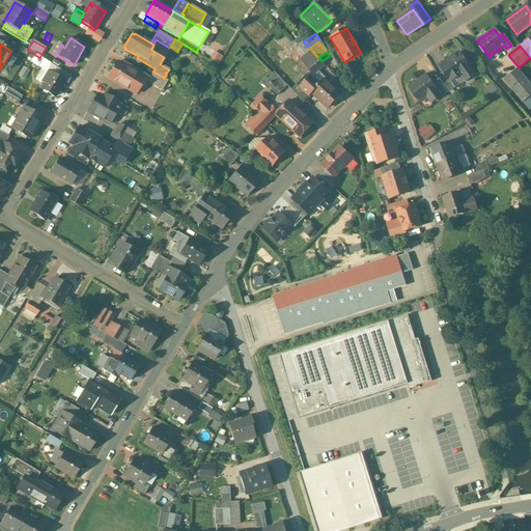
[(339,53),(333,57),(338,65),(344,62),(339,53)]
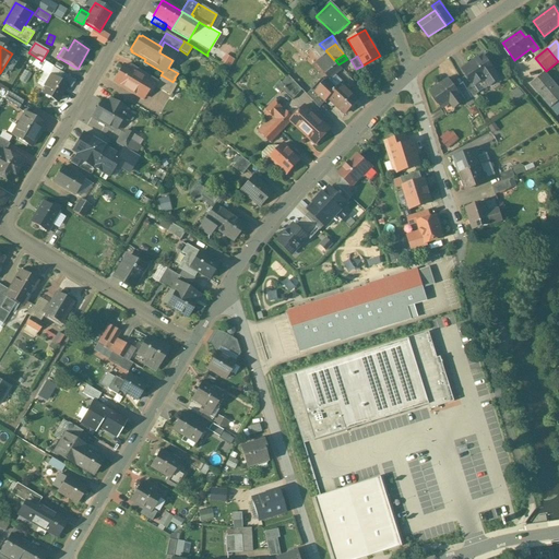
[(483,56),(463,70),(467,75),(475,85),(485,79),(490,86),(500,80),(483,56)]
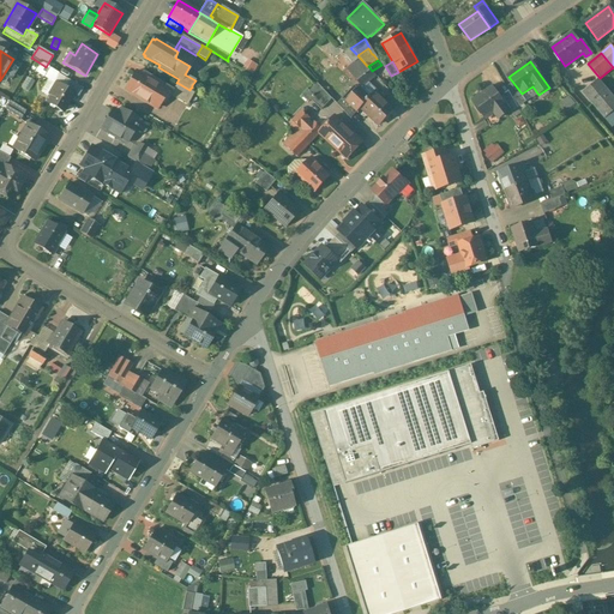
[(361,70),(356,64),(348,71),(362,88),(375,76),(372,71),(368,66),(367,66),(361,70)]
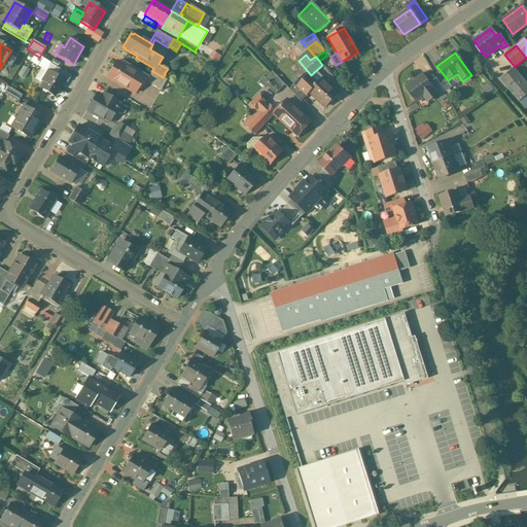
[(39,58),(38,57),(34,64),(39,67),(43,60),(39,58)]
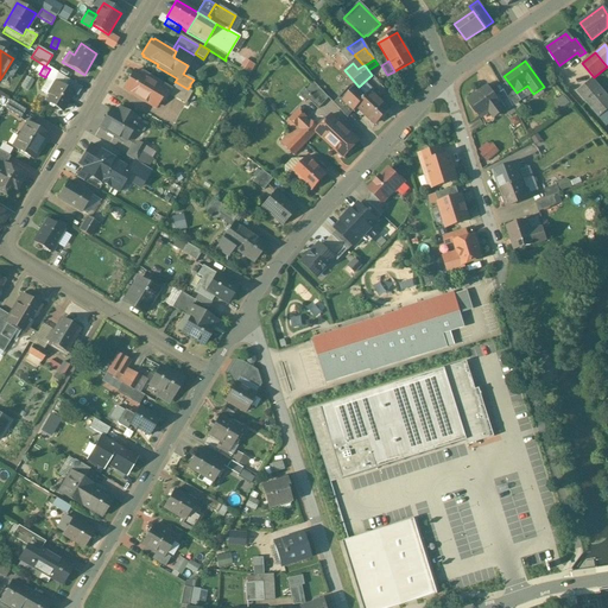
[(57,73),(50,69),(45,77),(50,80),(52,81),(57,73)]
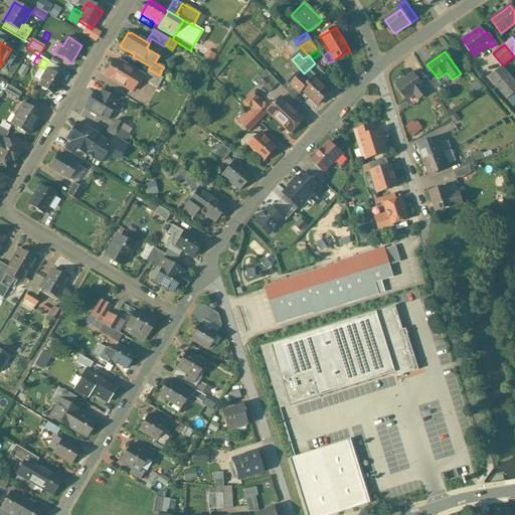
[(121,62),(118,62),(114,60),(105,75),(123,87),(126,82),(134,88),(139,87),(142,80),(145,75),(121,61),(121,62)]
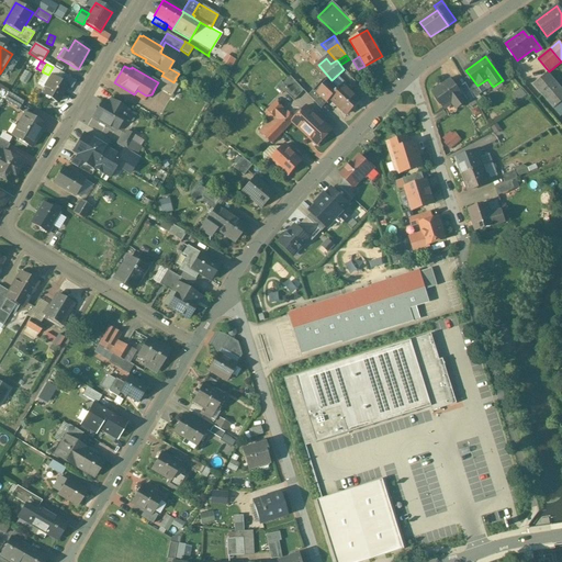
[(561,89),(548,72),(534,86),(553,109),(561,101),(561,89)]
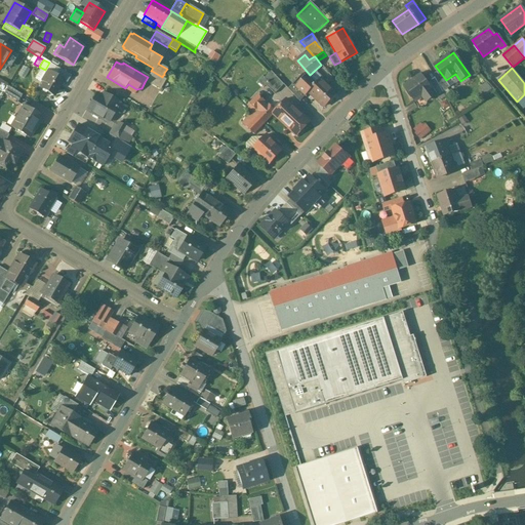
[(45,70),(43,69),(36,79),(41,82),(41,81),(44,83),(41,88),(54,95),(63,81),(55,76),(45,70)]
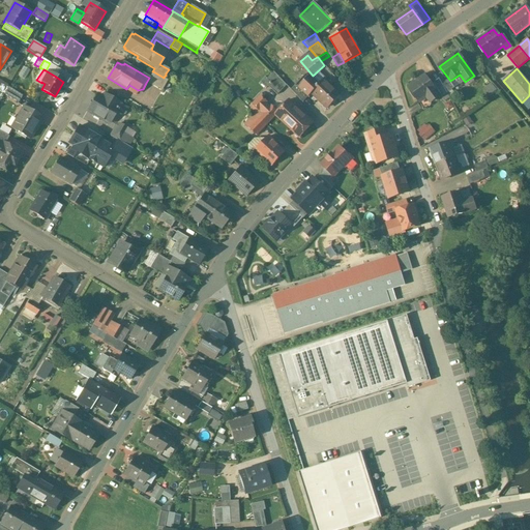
[(71,77),(60,69),(56,77),(63,82),(67,84),(71,77)]
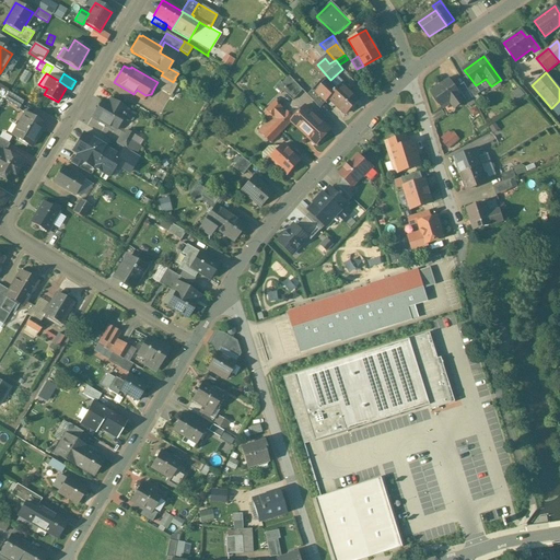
[(158,82),(154,88),(171,96),(177,85),(173,82),(162,76),(158,82)]
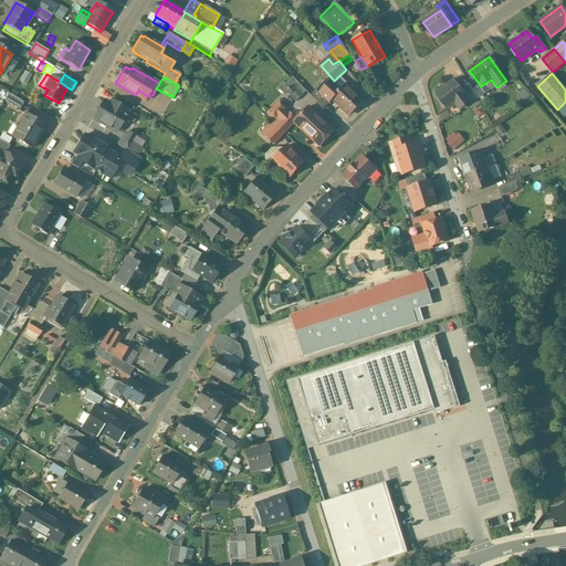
[(481,86),(473,76),(467,81),(469,84),(478,100),(485,94),(481,86)]
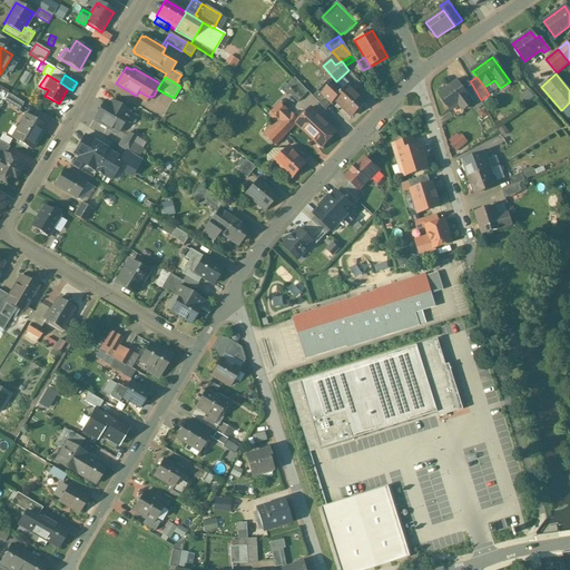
[(307,92),(294,78),(287,85),(286,86),(290,88),(287,91),(288,91),(287,92),(297,102),(307,92)]
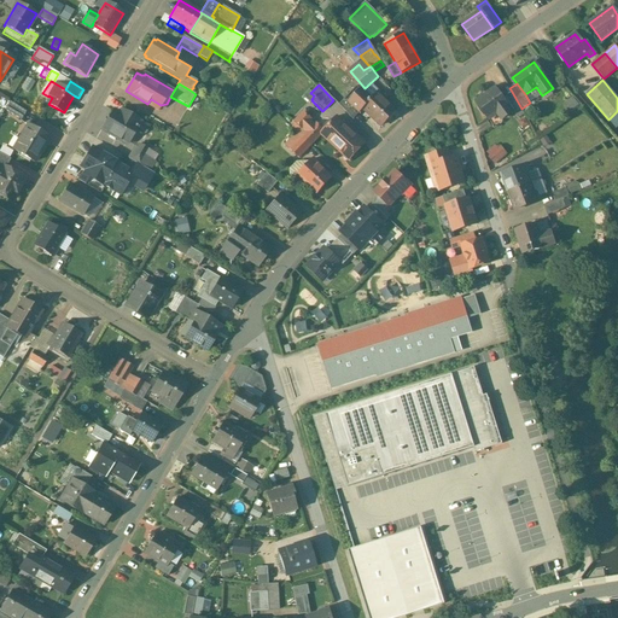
[(496,89),(477,103),(488,118),(489,120),(499,112),(503,120),(512,112),(502,99),(506,95),(507,95),(501,87),(497,91),(496,89)]
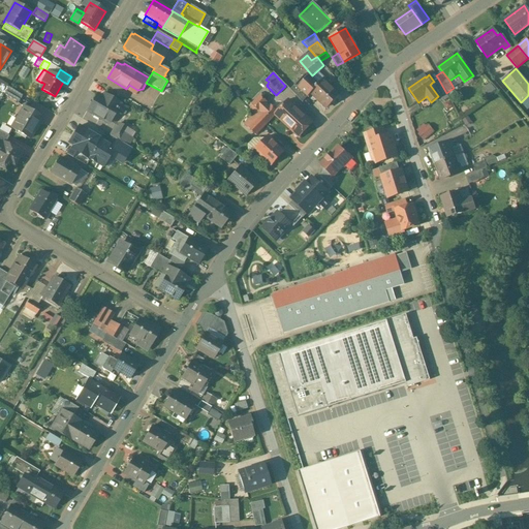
[(323,79),(317,85),(310,79),(300,89),(296,85),(294,85),(308,97),(311,93),(327,107),(339,95),(329,85),(330,84),(323,79)]
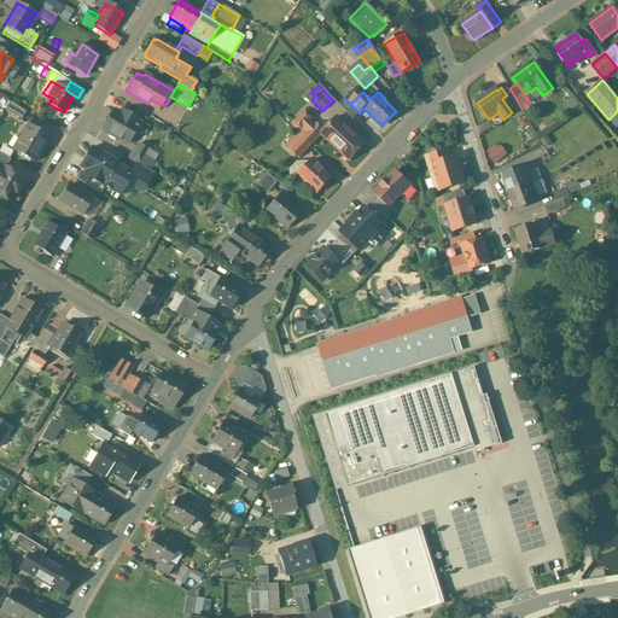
[(522,109),(512,92),(507,95),(506,95),(519,118),(524,115),(522,109)]
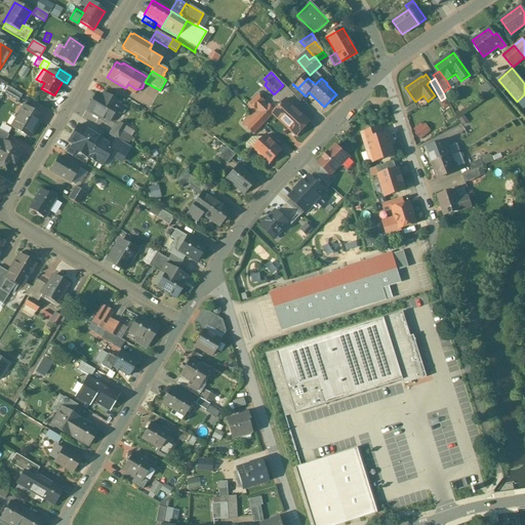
[(306,96),(292,84),(288,89),(299,102),(306,96)]
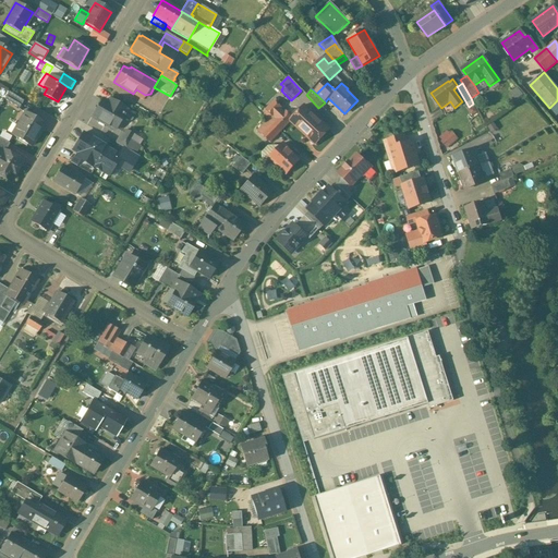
[(23,100),(9,92),(4,99),(19,108),(23,100)]
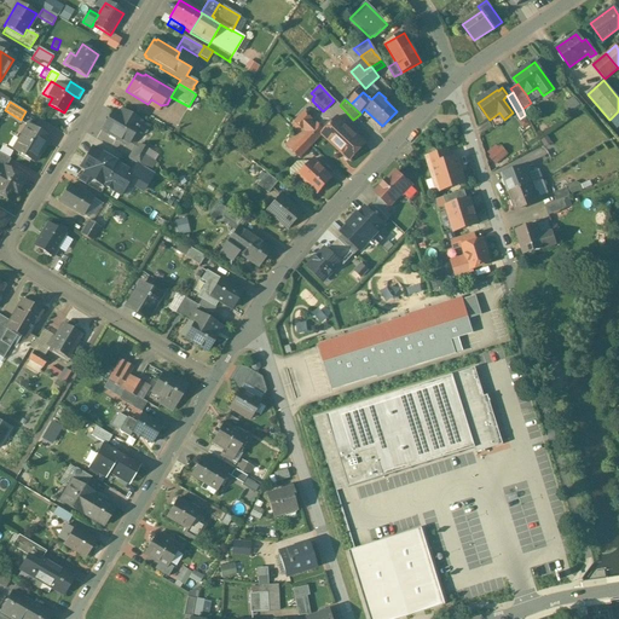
[(114,111),(103,129),(117,139),(116,140),(125,144),(125,143),(127,145),(131,144),(134,138),(133,136),(131,134),(134,128),(144,134),(149,127),(138,121),(122,111),(120,116),(114,111)]
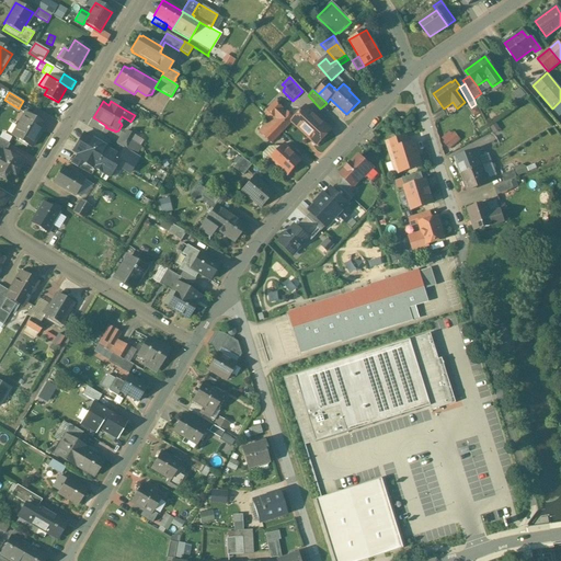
[(282,109),(275,102),(267,110),(274,116),(270,121),(274,125),(286,114),(285,113),(282,110),(282,109)]
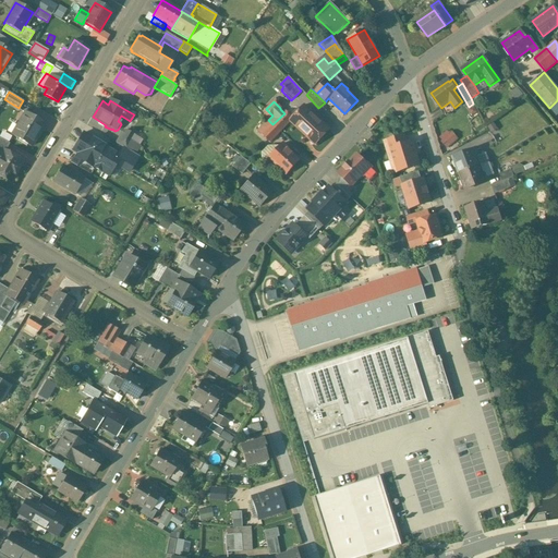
[(450,101),(441,108),(440,107),(439,108),(444,114),(455,108),(450,101)]
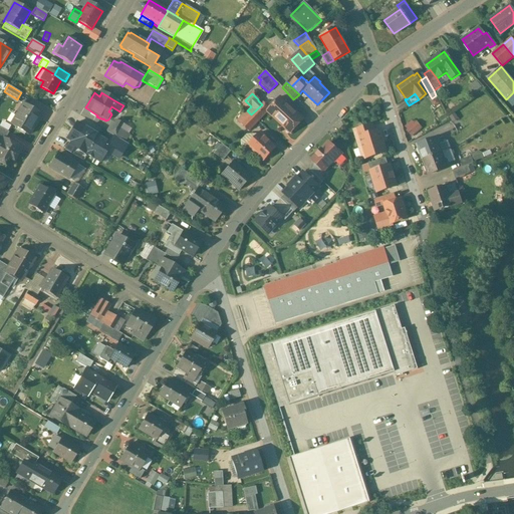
[(269,109),(267,111),(274,117),(288,104),(283,99),(279,103),(276,101),(269,109)]
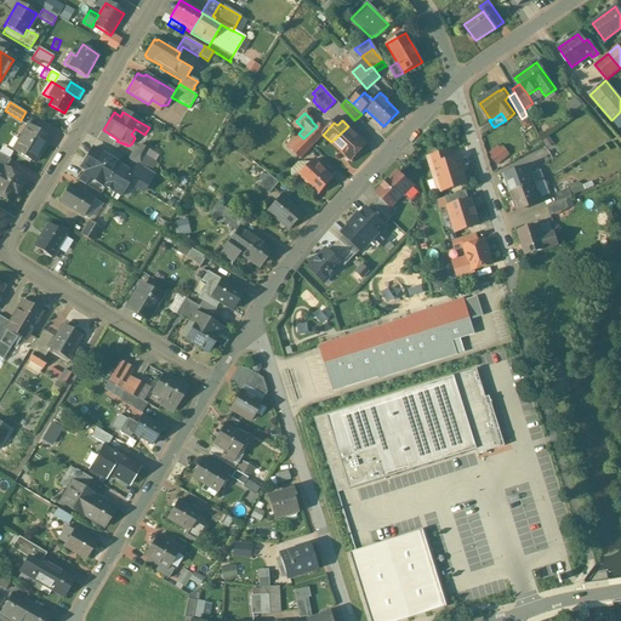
[(325,132),(317,124),(315,125),(317,126),(303,138),(312,146),(312,147),(323,135),(325,132)]
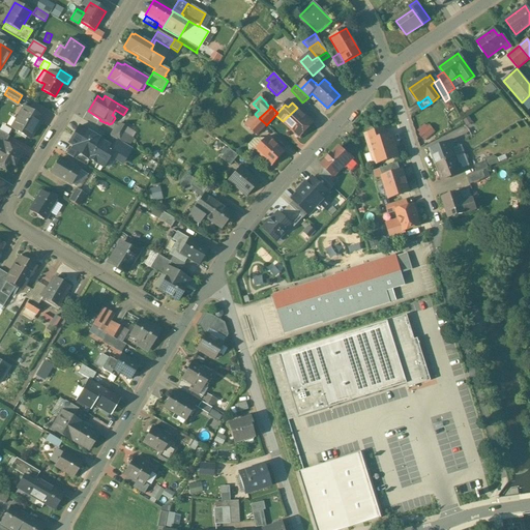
[(41,118),(24,107),(20,115),(16,122),(15,122),(10,128),(29,140),(41,118)]
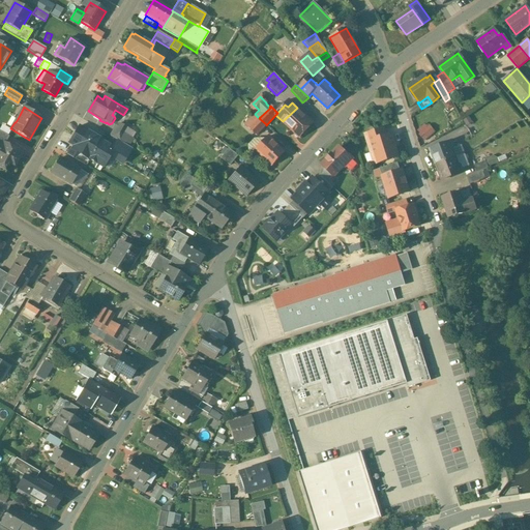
[(297,108),(283,121),(299,137),(312,123),(301,114),(302,113),(297,108)]
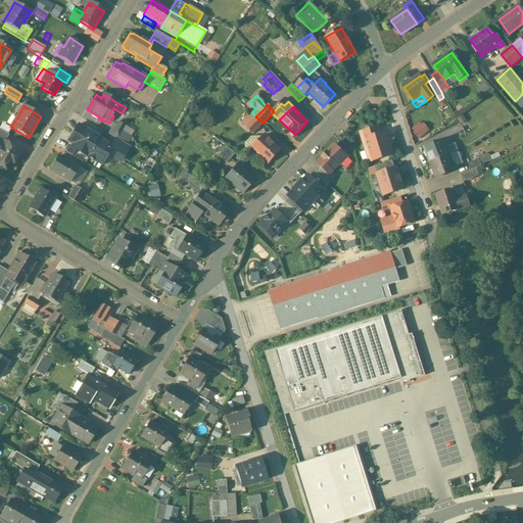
[(250,123),(246,117),(241,123),(252,133),(263,123),(255,116),(250,123)]
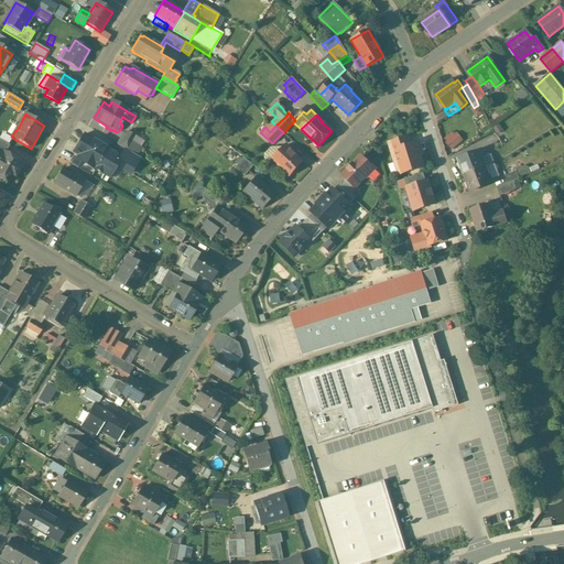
[(454,130),(446,138),(456,147),(464,139),(454,130)]
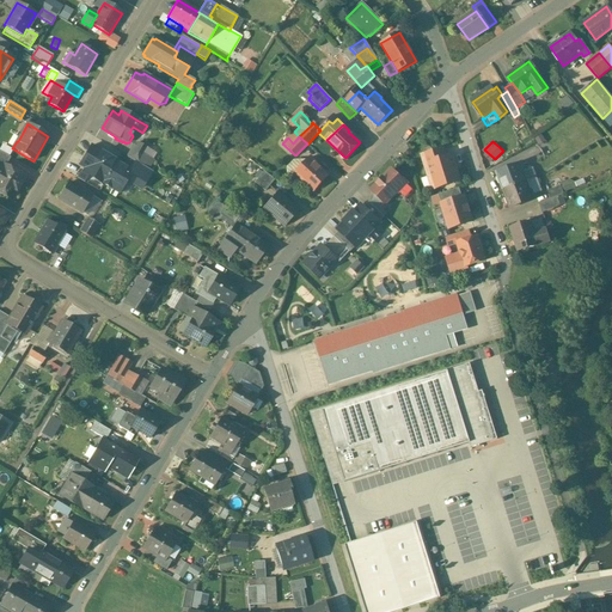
[(147,148),(138,142),(128,158),(140,165),(141,165),(146,157),(142,154),(147,148)]
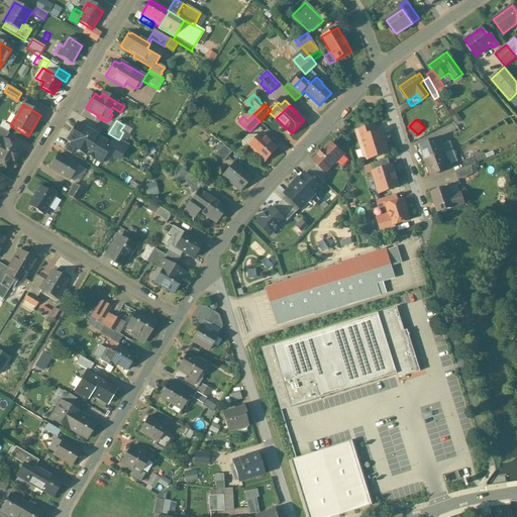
[(97,136),(77,124),(68,139),(88,151),(97,137),(97,136)]
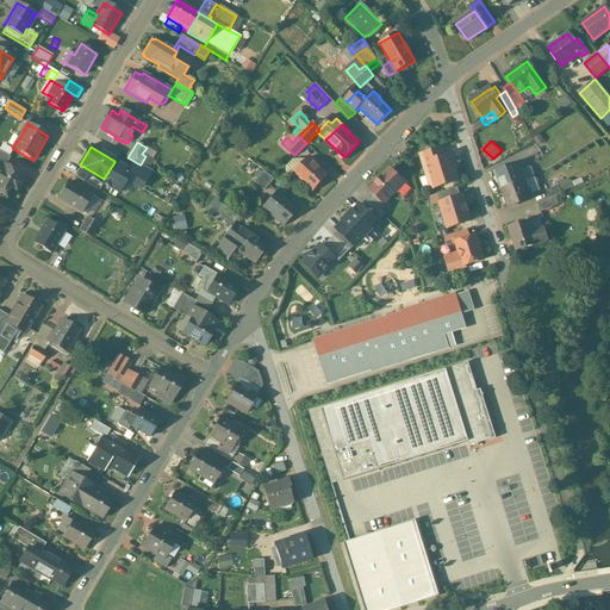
[(441,148),(423,154),(425,163),(443,157),(441,148)]
